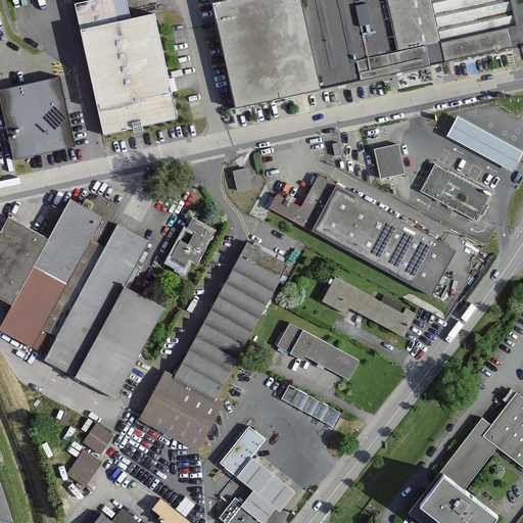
[(98,0),(91,2),(76,5),(82,30),(116,22),(111,0),(98,0)]
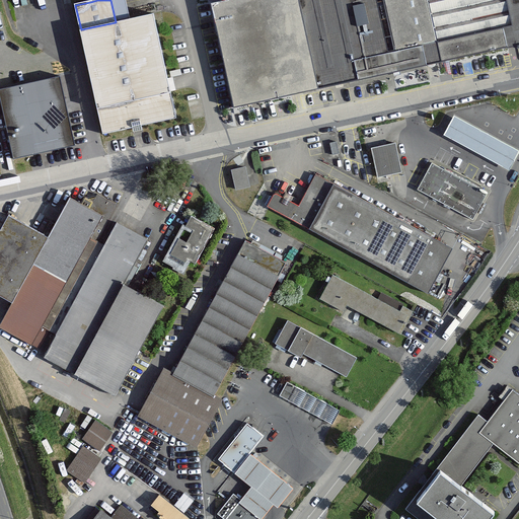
[(513,25),(507,0),(227,0),(209,4),(216,36),(218,42),(222,60),(223,65),(233,110),(300,96),(331,89),(391,76),(507,51),(502,27),(513,25)]
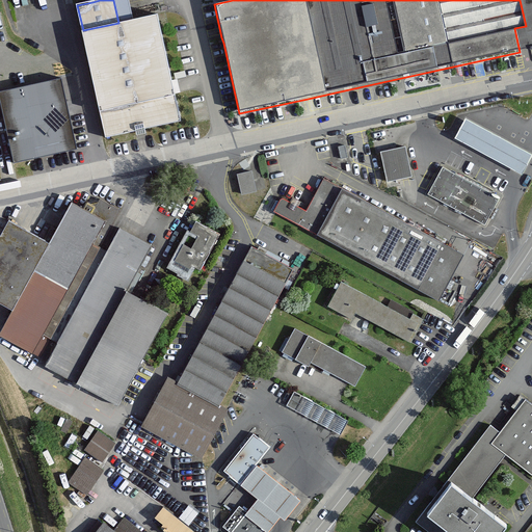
[(531,0),(520,0),(526,26),(514,28),(520,52),(531,49),(531,0)]
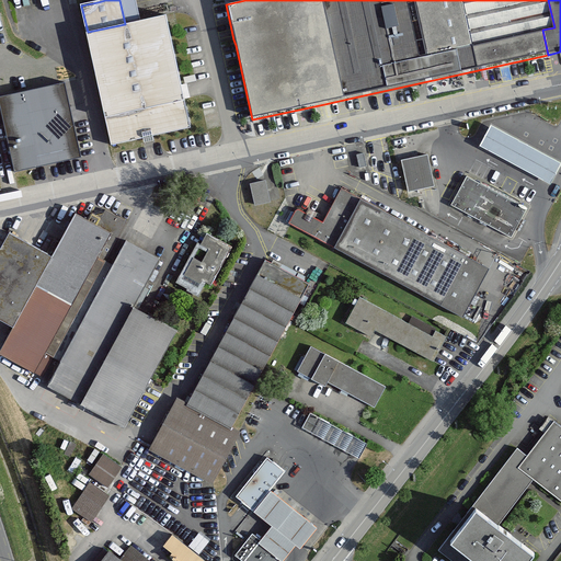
[(125,24),(88,32),(105,117),(183,101),(183,100),(164,15),(125,24)]
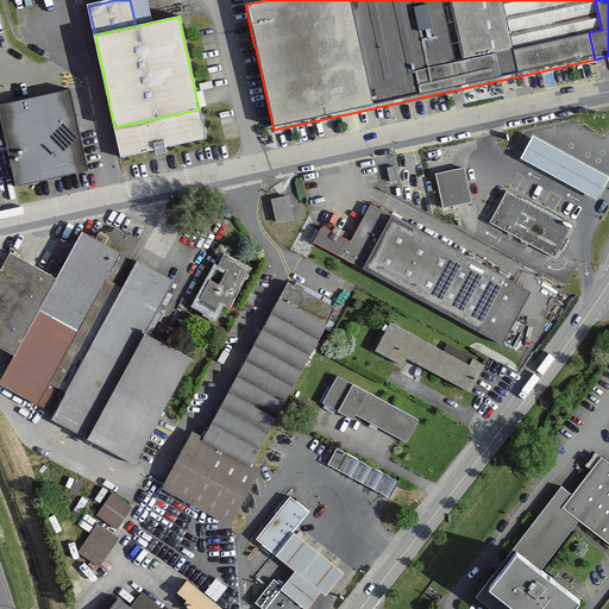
[(69,90),(0,105),(0,115),(16,186),(35,182),(88,170),(69,90)]
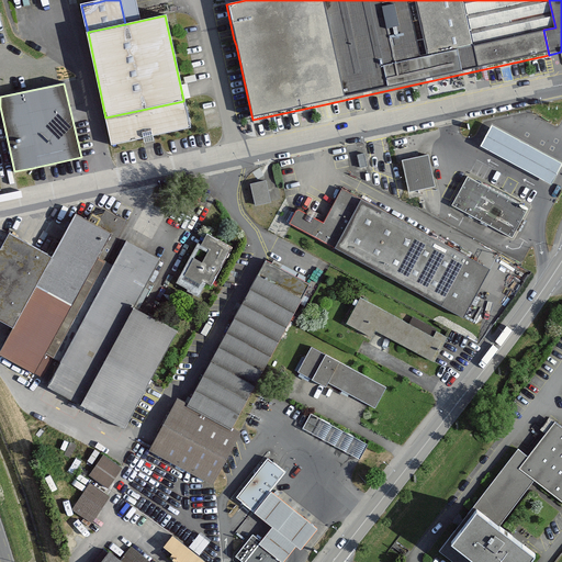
[(183,101),(105,117),(112,144),(143,137),(153,135),(189,127),(183,101)]
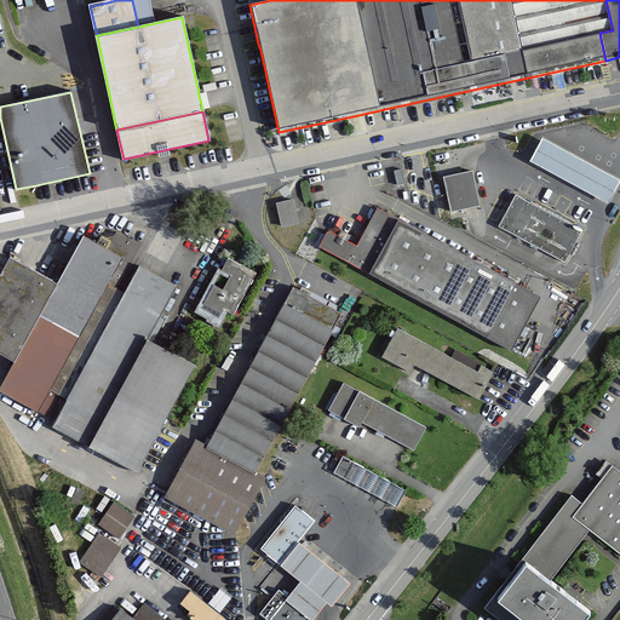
[(616,182),(543,142),(533,160),(606,200),(616,182)]
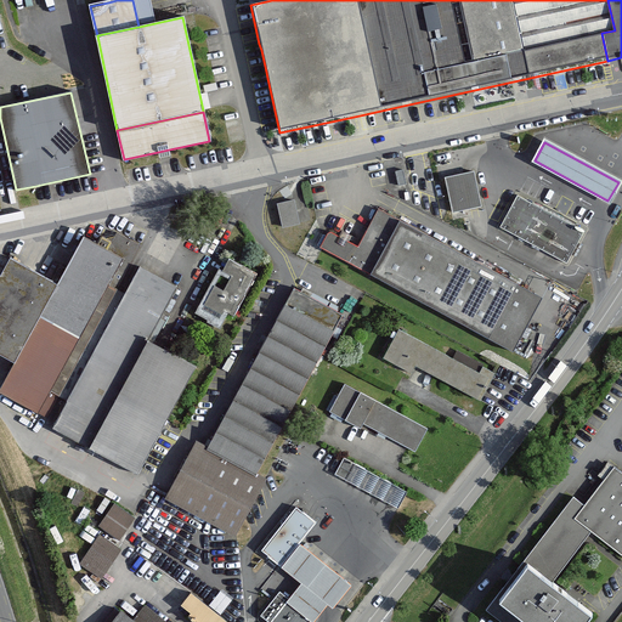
[(407,186),(405,171),(396,173),(399,187),(407,186)]
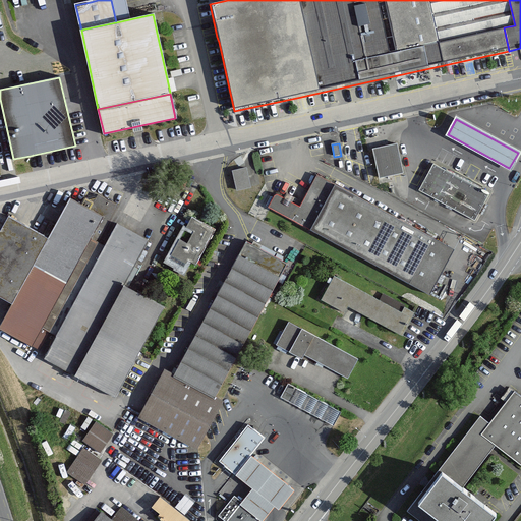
[(396,145),(373,150),(374,152),(377,164),(380,176),(402,171),(396,145)]
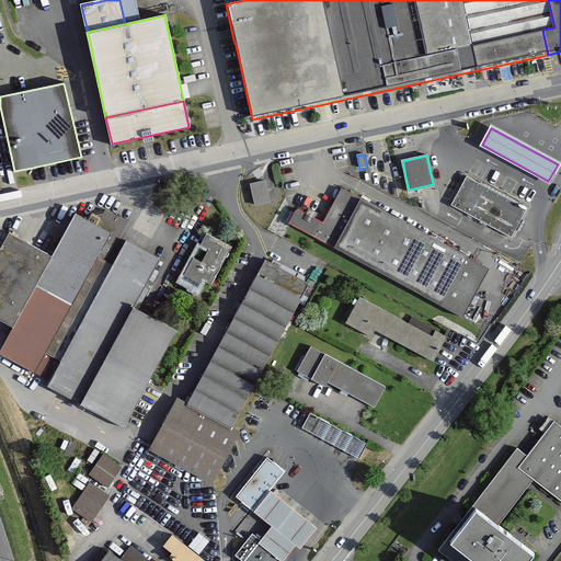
[(526,209),(467,176),(451,204),(511,236),(526,209)]
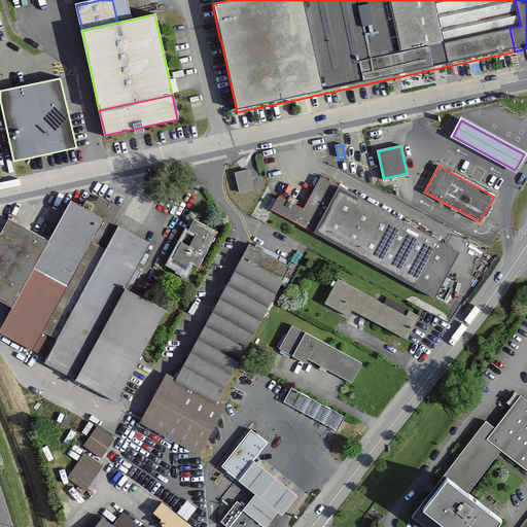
[(250,171),(235,174),(240,195),(254,190),(253,189),(250,171)]
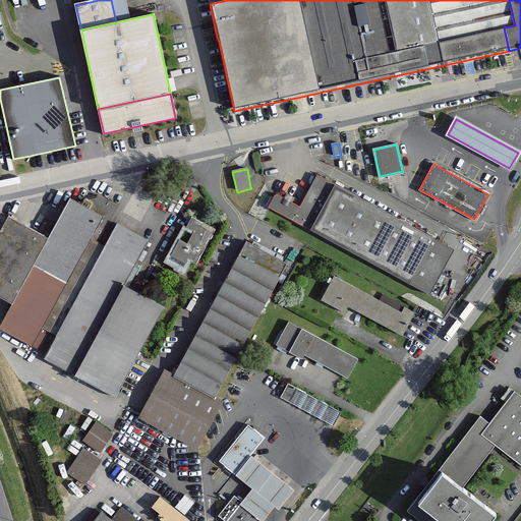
[(270,209),(408,283),(432,238),(316,175),(299,207),(276,194),(269,208),(270,209)]
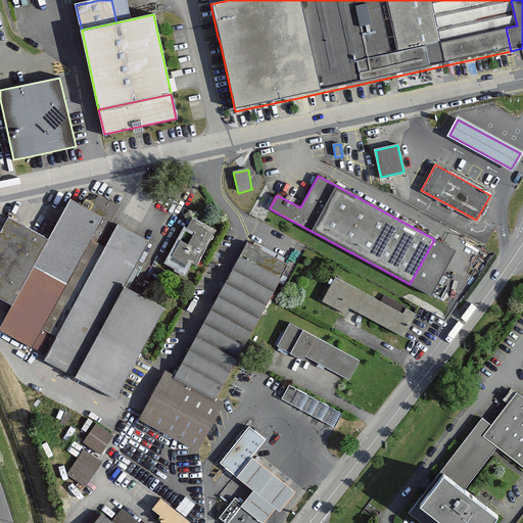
[(48,331),(96,243),(116,206),(98,196),(90,210),(103,217),(43,328),(48,331)]
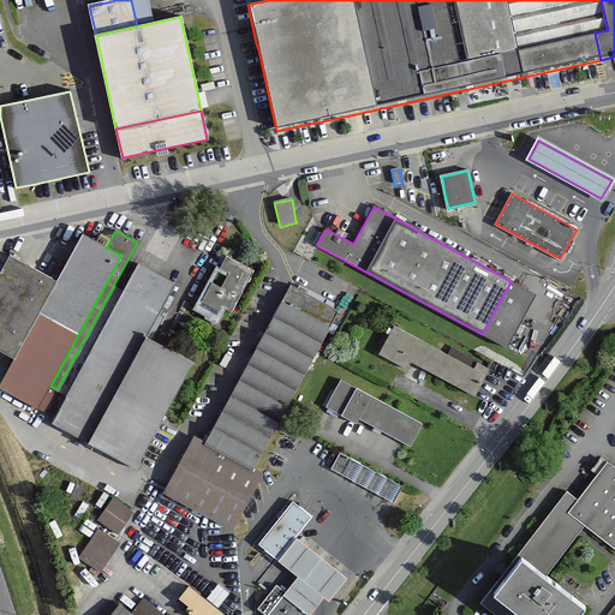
[(0,386),(39,407),(51,386),(121,255),(106,248),(83,234),(58,282),(10,256),(0,273),(0,348),(15,357),(0,383),(0,386)]
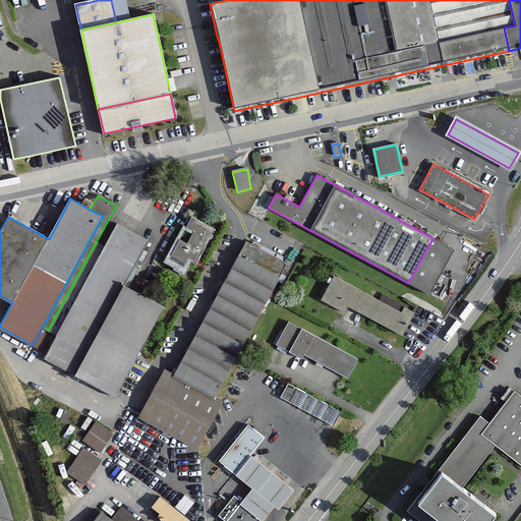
[(192,217),(187,226),(195,230),(187,244),(179,239),(171,254),(188,264),(189,262),(195,264),(215,229),(192,217)]
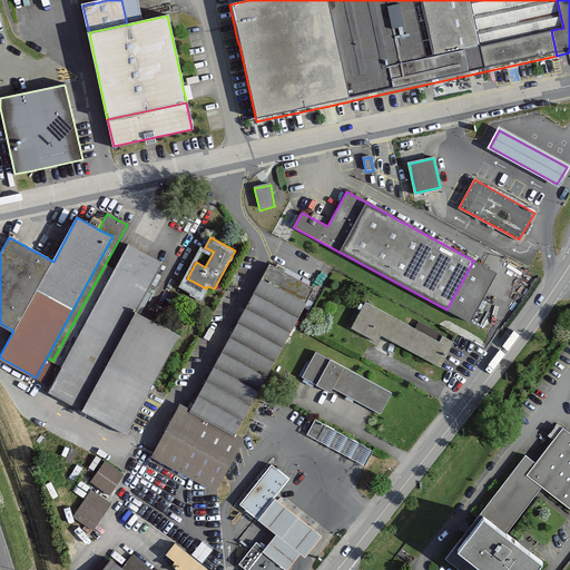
[(154,383),(178,338),(155,326),(135,315),(161,265),(128,246),(115,271),(105,265),(52,361),(61,365),(48,391),(64,400),(127,434),(128,431),(130,428),(146,399),(154,383)]
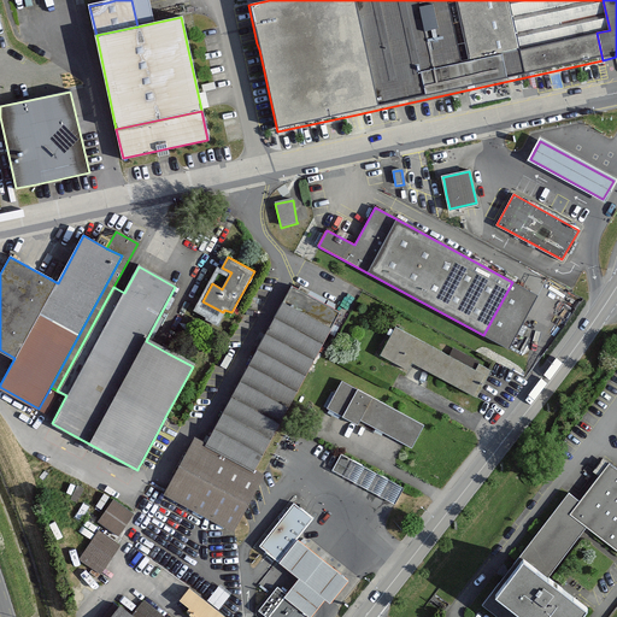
[(338,312),(291,287),(207,446),(254,471),(318,350),(338,312)]
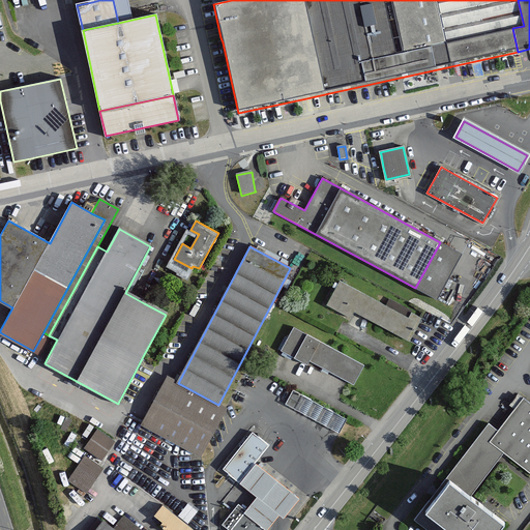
[(340,281),(326,305),(350,319),(351,319),(355,312),(366,318),(410,342),(422,319),(420,318),(411,313),(409,318),(386,305),(340,281)]
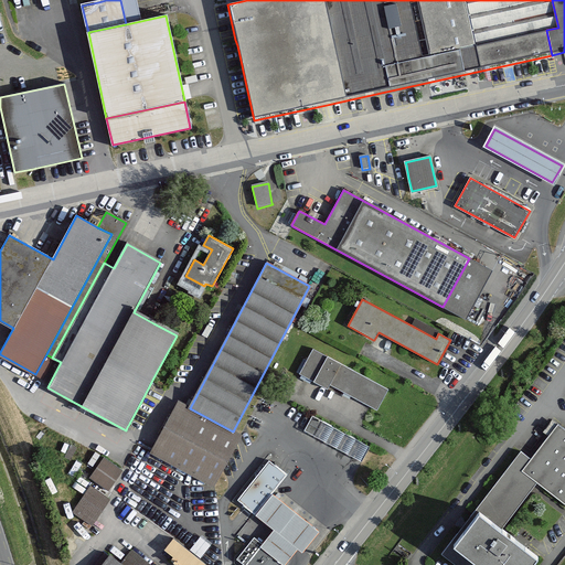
[(313,381),(327,356),(312,349),(299,373),(313,381)]
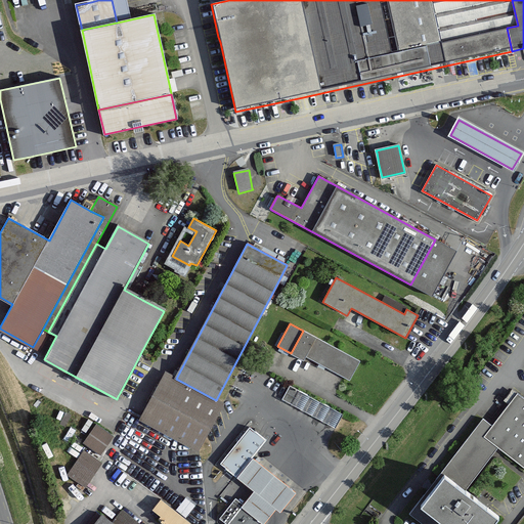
[(305,355),(315,337),(303,331),(291,353),(303,359),(305,355)]
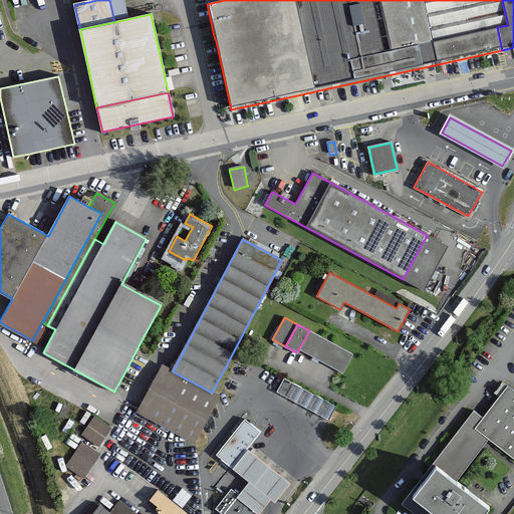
[(351,353),(309,330),(299,348),(336,368),(342,371),(351,353)]
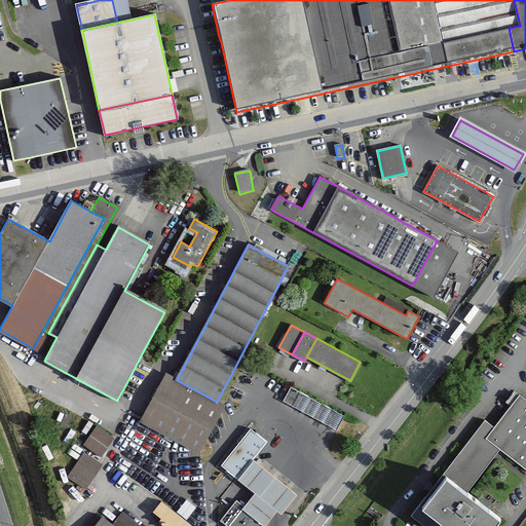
[(224,405),(217,402),(177,380),(165,374),(141,420),(199,451),(224,405)]
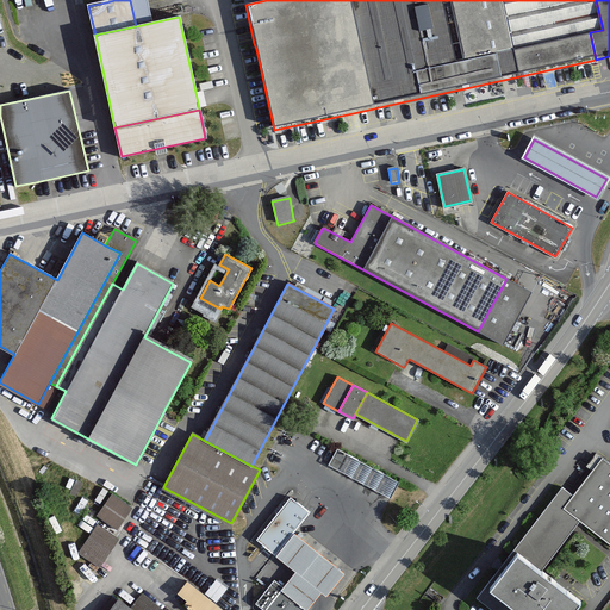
[(398,481),(337,449),(329,465),(390,497),(398,481)]
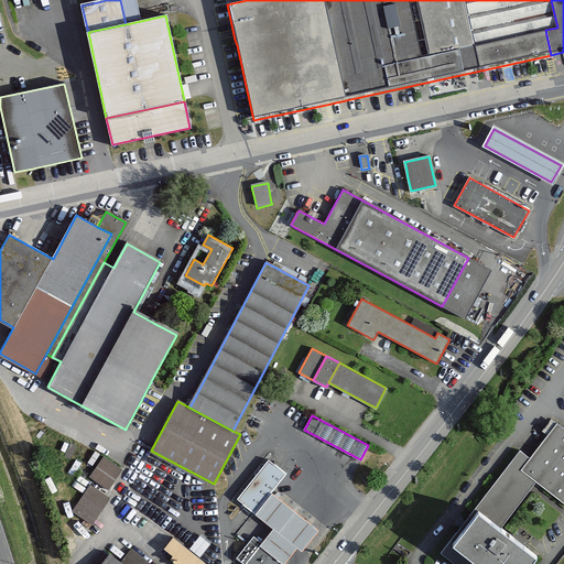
[(519,452),(441,551),(457,563),(528,563),(534,556),(499,529),(537,480),(563,501),(563,429),(557,424),(530,459),(519,452)]
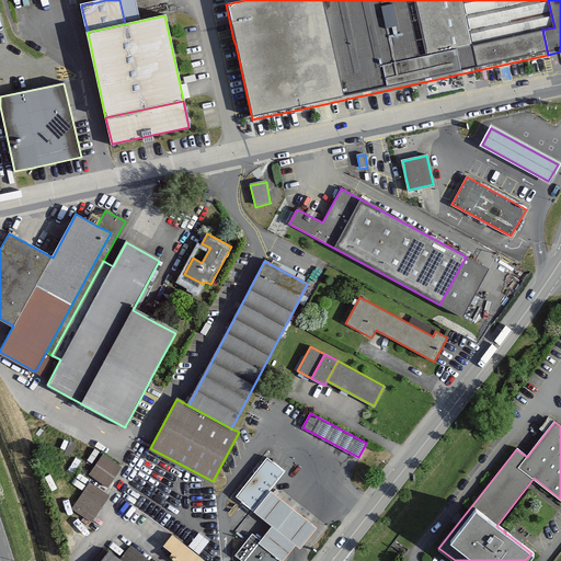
[(103,456),(91,472),(107,484),(119,468),(103,456)]
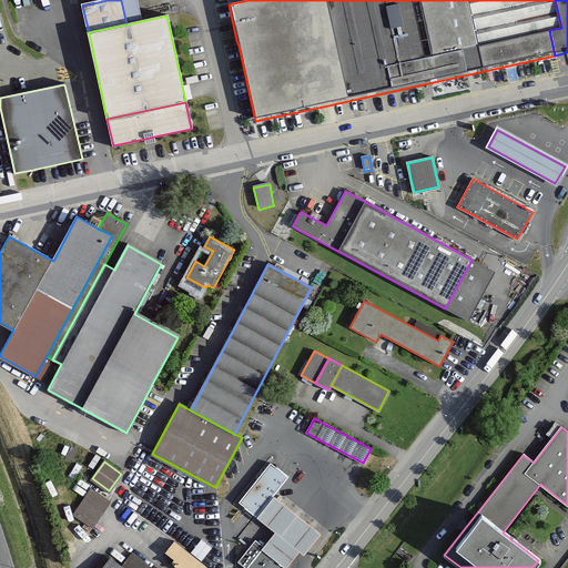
[(282,472),(270,463),(239,503),(250,511),(255,517),(287,476),(282,472)]
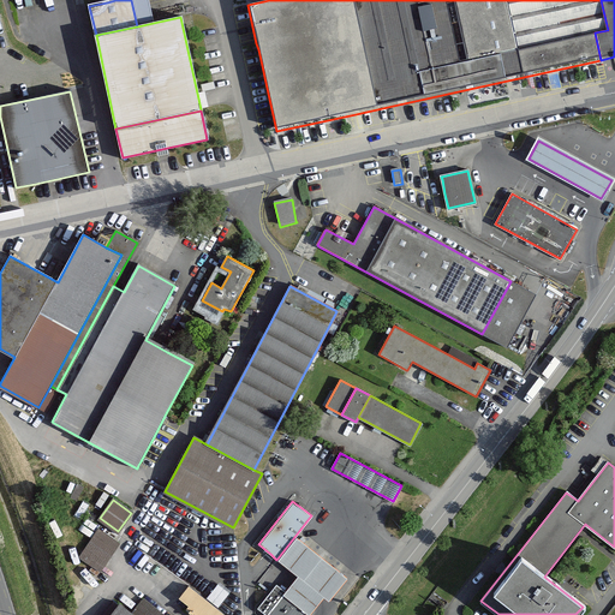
[(117,544),(99,531),(81,555),(100,568),(117,544)]
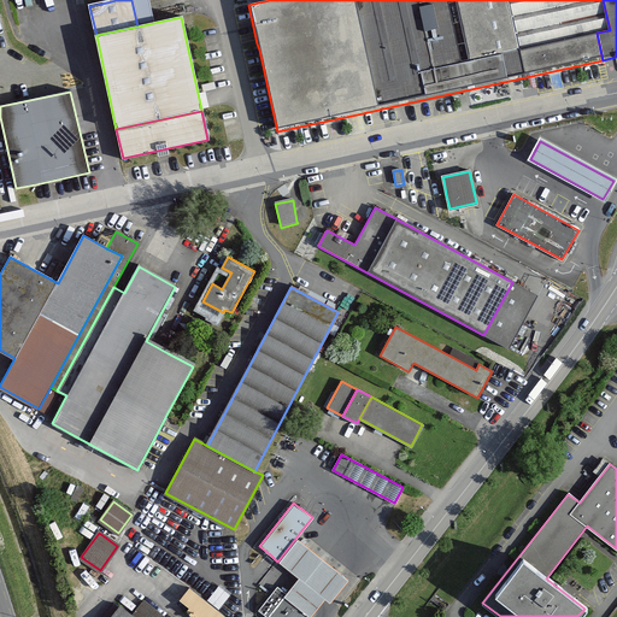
[(300,577),(287,595),(310,613),(324,597),(329,600),(346,580),(298,541),(281,563),(300,577)]
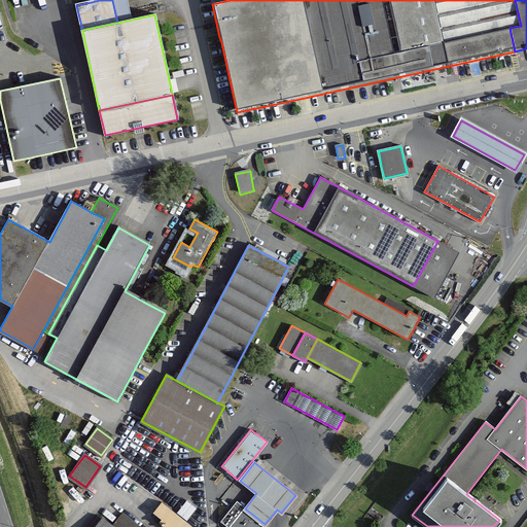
[(245,508),(236,501),(221,520),(229,526),(262,526),(265,524),(245,508)]
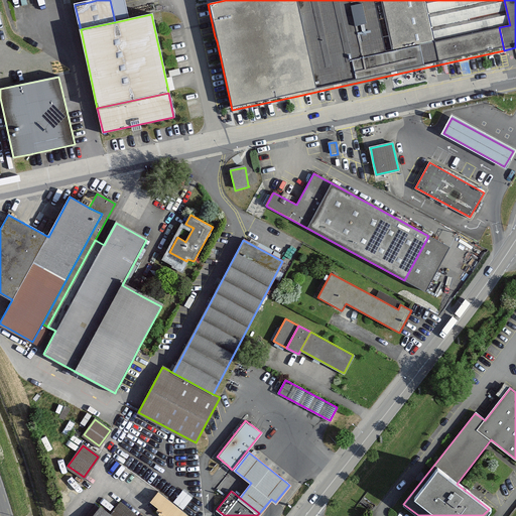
[(185,515),(187,515),(158,492),(150,502),(157,507),(155,510),(161,515),(185,515)]
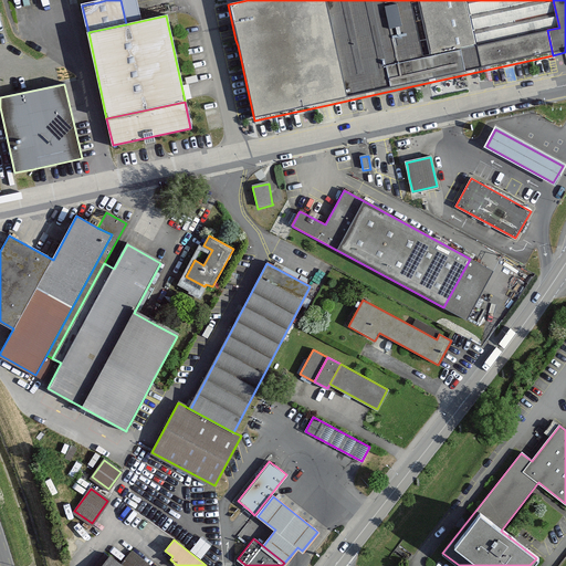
[(124,565),(149,565),(132,552),(122,564),(124,565)]
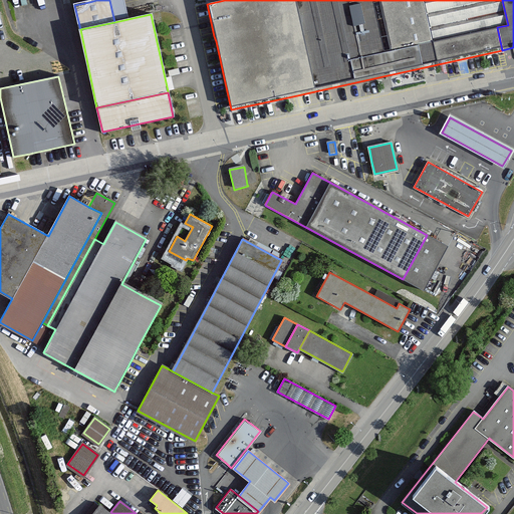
[(92,513),(112,513),(110,512),(100,504),(92,513)]
